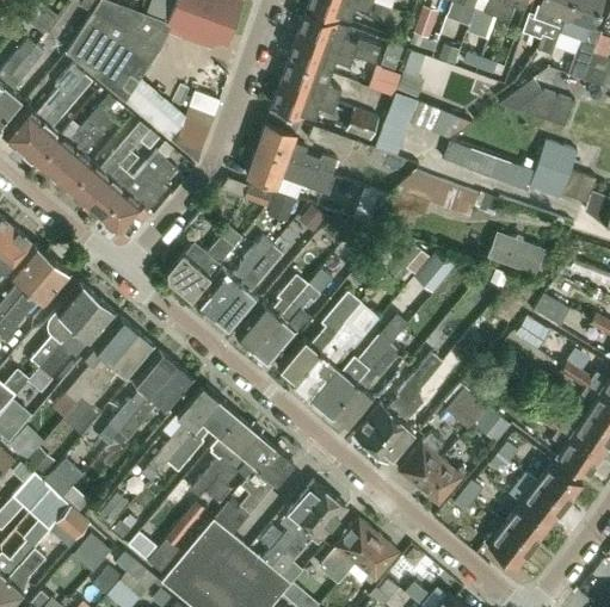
[(99,0),(66,53),(125,101),(174,26),(226,45),(242,0),(99,0)]
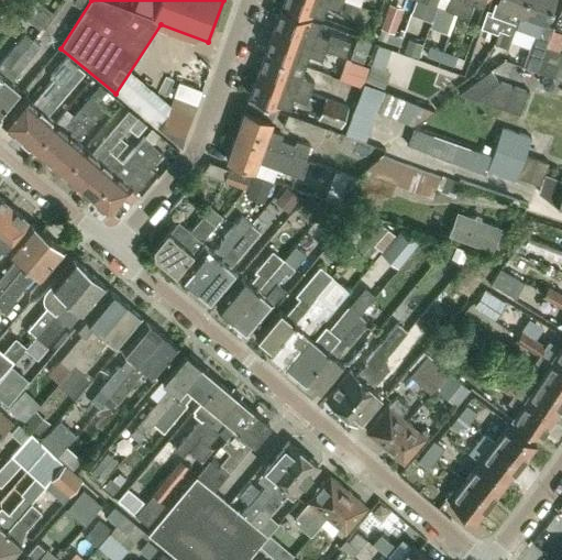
[(343,2),(337,0),(285,0),(283,7),(322,20),(327,9),(339,12),(343,2)]
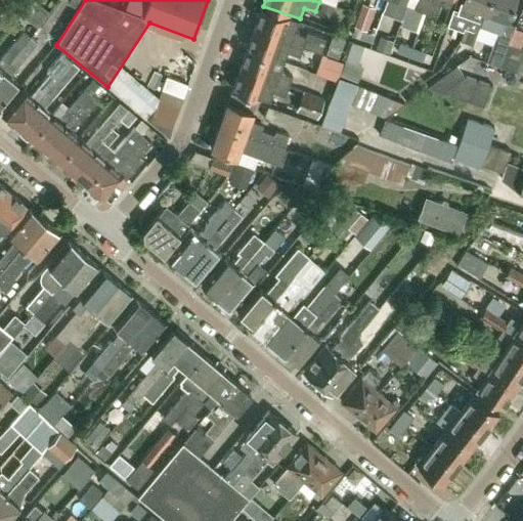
[(419,0),(415,11),(426,15),(431,0),(419,0)]
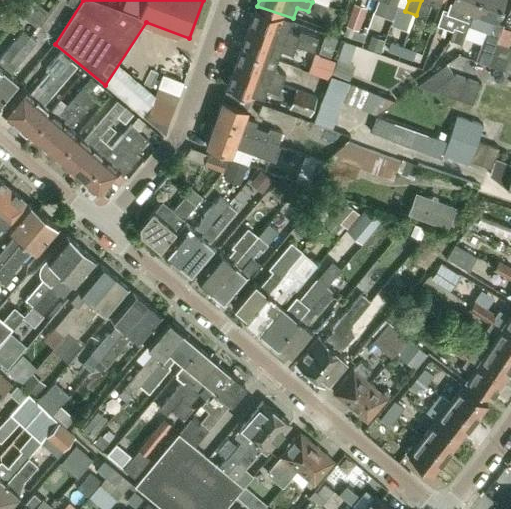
[(443,0),(421,0),(416,15),(426,18),(430,6),(440,9),(443,0)]
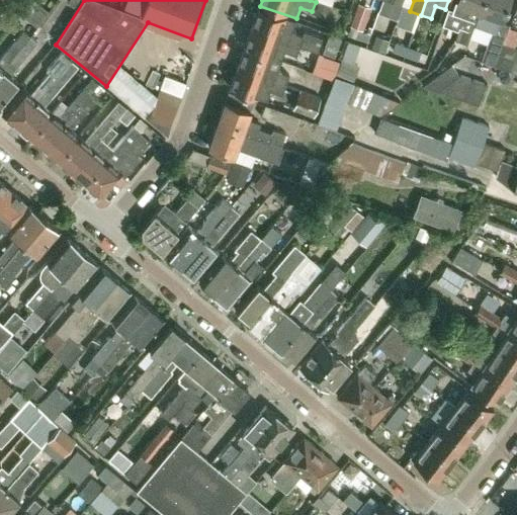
[(457,0),(456,4),(453,12),(452,14),(465,19),(476,23),(484,0),(457,0)]
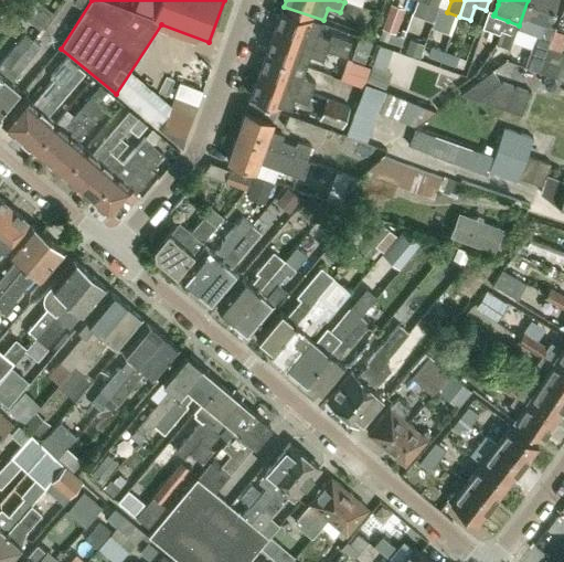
[(556,31),(544,28),(546,22),(547,22),(555,0),(528,0),(519,25),(518,29),(541,36),(539,44),(534,42),(525,70),(540,74),(549,50),(556,31)]
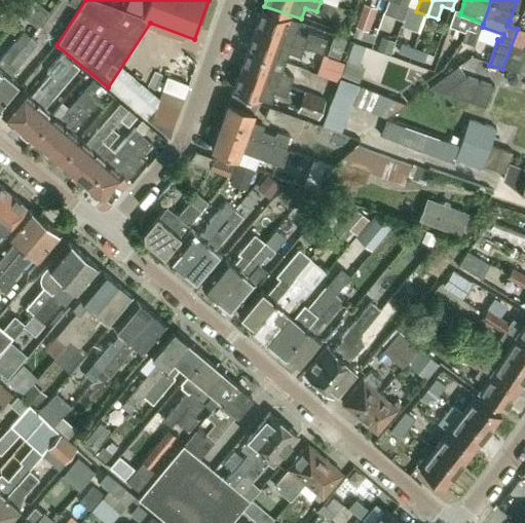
[(376,34),(382,8),(367,4),(361,31),(376,34)]
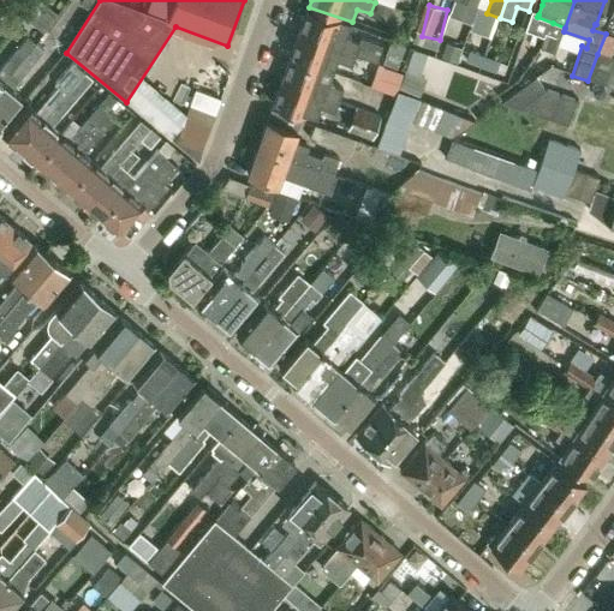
[(351,25),(308,11),(299,35),(377,63),(383,46),(362,37),(359,43),(346,39),(351,25)]
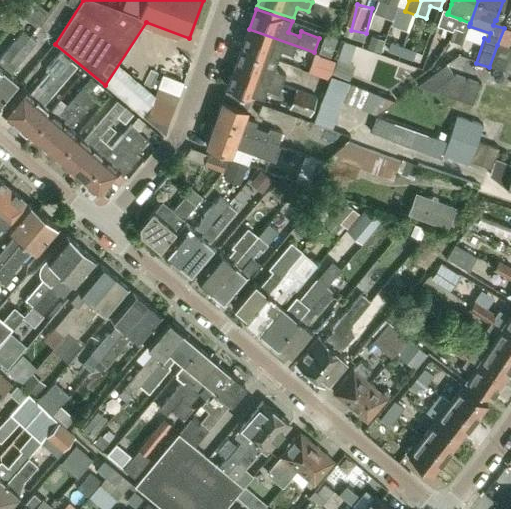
[(314,52),(249,29),(242,48),(277,61),(281,51),(293,55),(296,46),(314,52)]
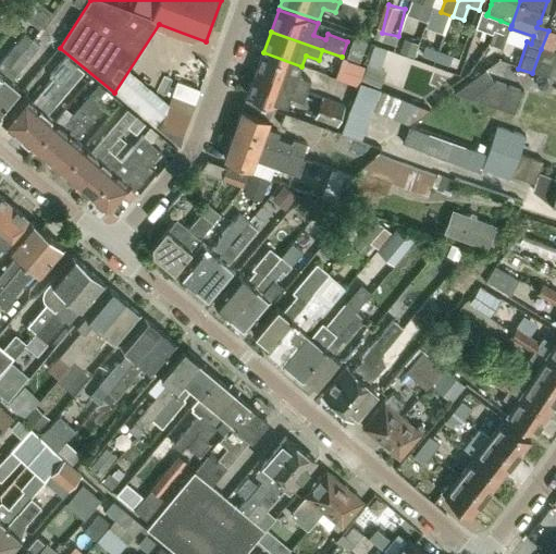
[(394,48),(397,39),(377,33),(373,41),(394,48)]
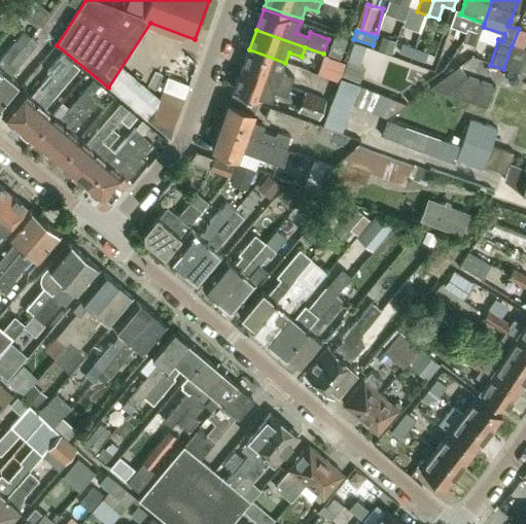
[(469,31),(468,34),(465,43),(476,46),(479,40),(480,35),(469,31)]
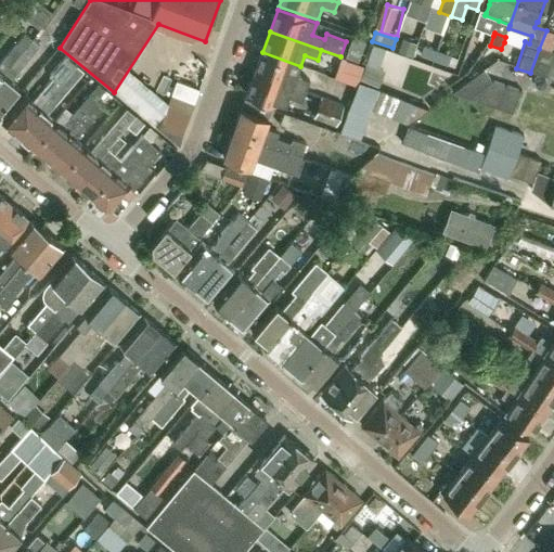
[(0,79),(33,41),(25,35),(0,64),(0,79)]
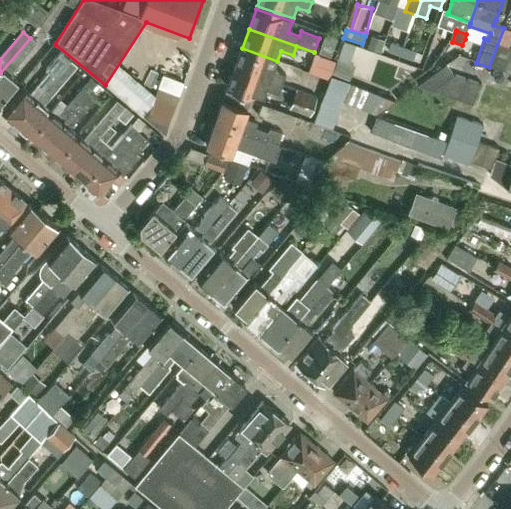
[(10,76),(18,67),(37,44),(30,38),(0,73),(0,104),(18,83),(10,76)]
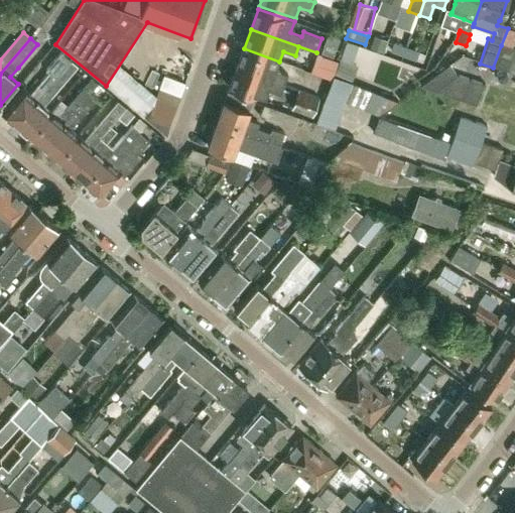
[(391,53),(404,58),(407,48),(395,44),(391,53)]
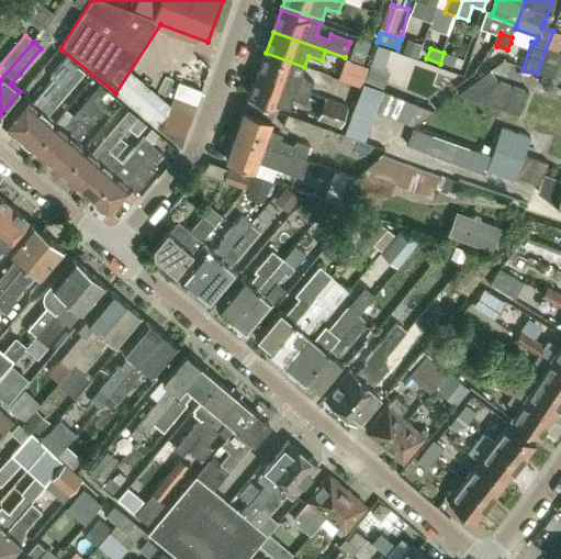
[(560,55),(546,49),(537,74),(552,79),(560,58),(560,55)]
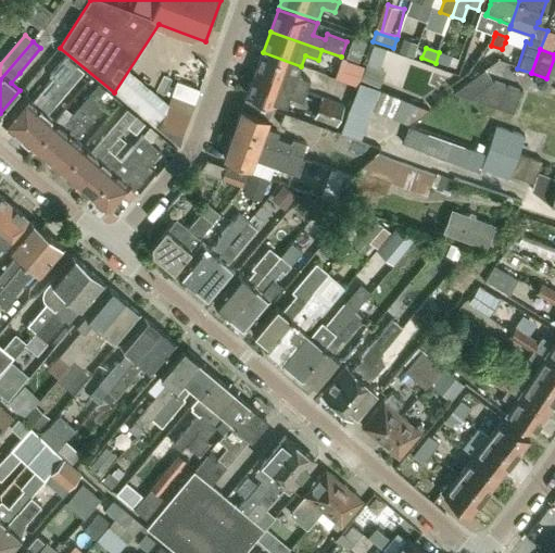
[(360,62),(362,54),(349,50),(347,58),(360,62)]
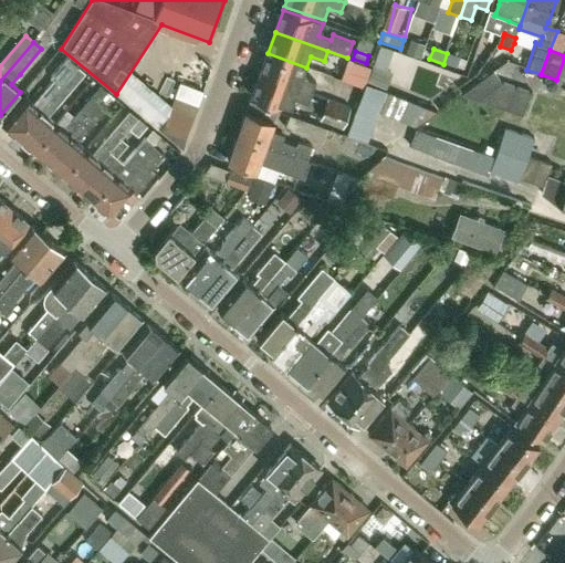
[(306,68),(268,53),(260,75),(312,94),(315,84),(303,80),(306,68)]
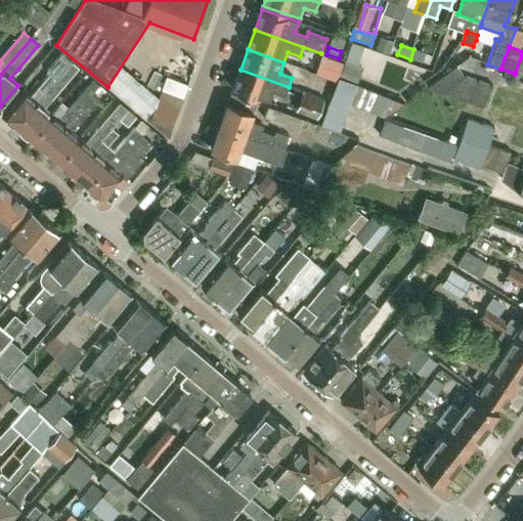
[(427,54),(413,49),(410,59),(423,63),(427,54)]
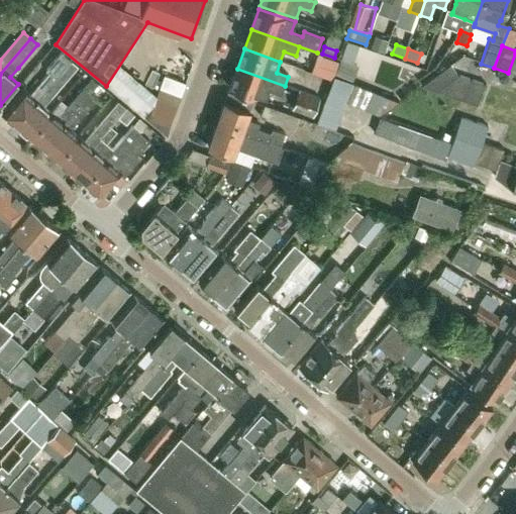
[(2,116),(16,127),(72,63),(63,55),(48,73),(50,74),(30,97),(23,91),(2,116)]
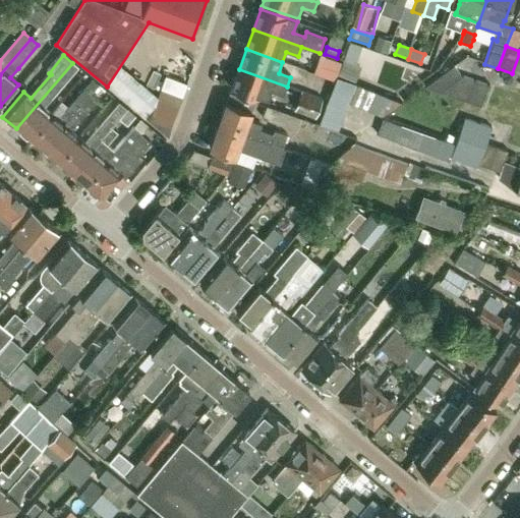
[(337,79),(355,88),(362,68),(344,62),(337,79)]
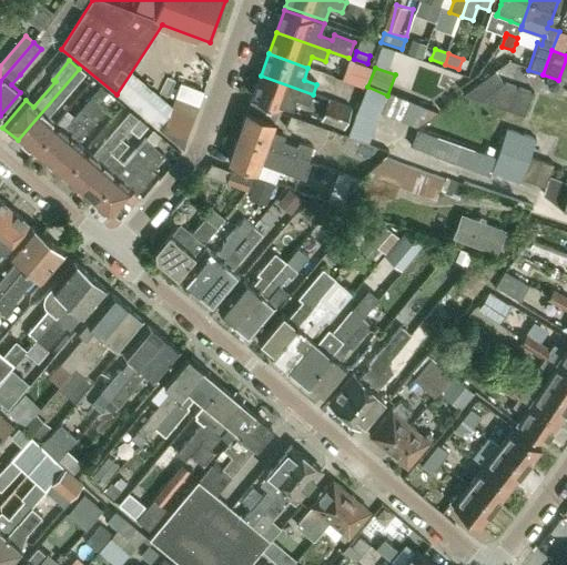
[(87,76),(79,69),(18,140),(32,152),(56,125),(49,120),(87,76)]
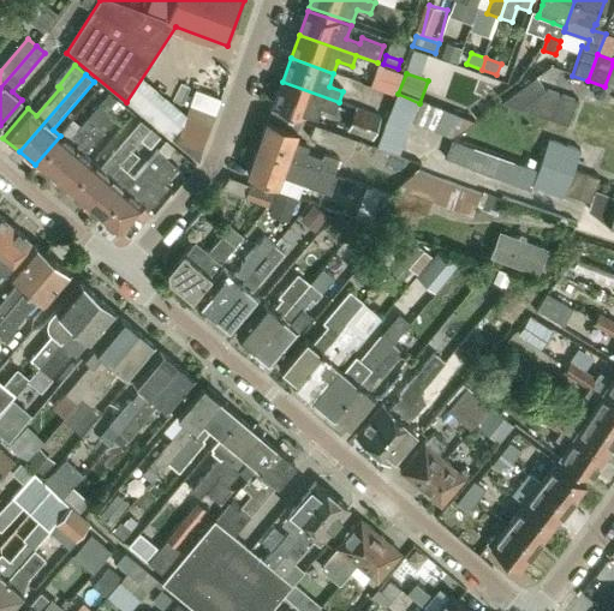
[(504,105),(567,127),(577,102),(546,91),(536,79),(504,105)]
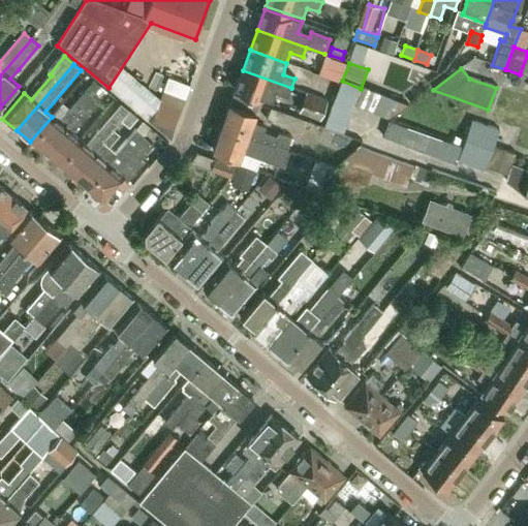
[(291,88),(243,70),(236,91),(272,104),(276,94),(288,98),(291,88)]
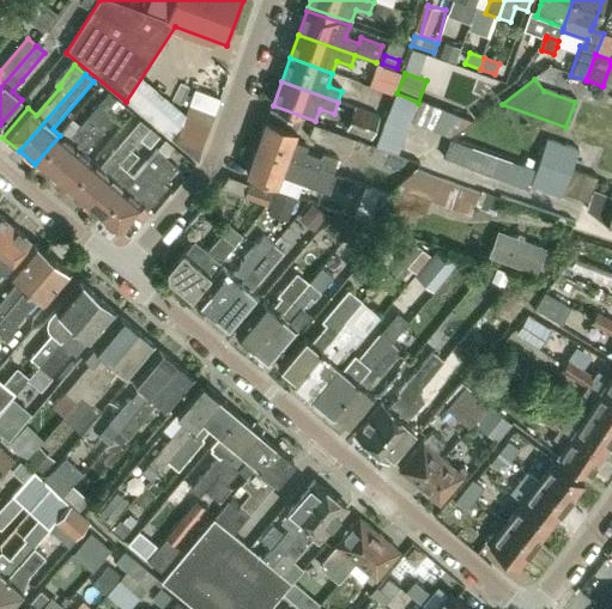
[(195,91),(189,107),(214,116),(220,101),(195,91)]
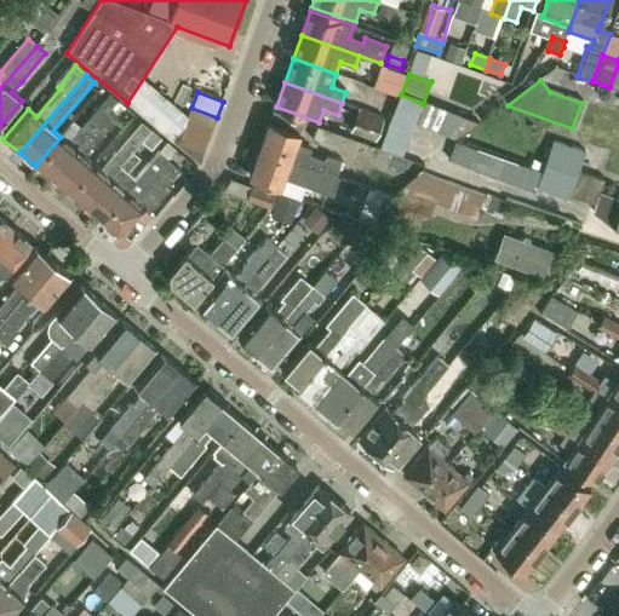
[(395,111),(394,110),(378,149),(400,157),(412,126),(454,142),(476,125),(423,104),(401,95),(395,111)]
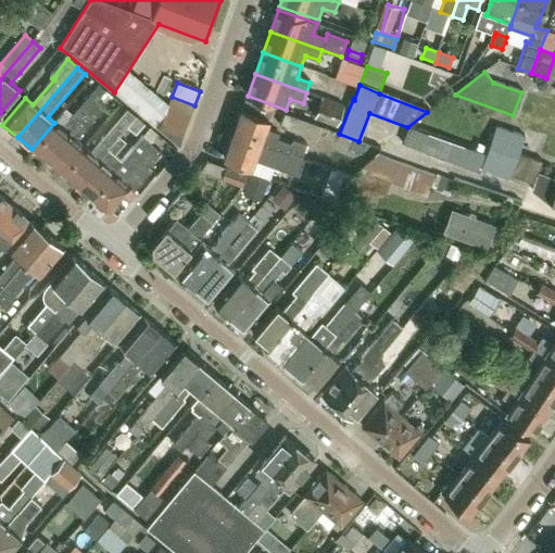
[(47,162),(70,135),(97,103),(97,102),(105,92),(98,87),(62,128),(54,123),(32,149),(47,162)]
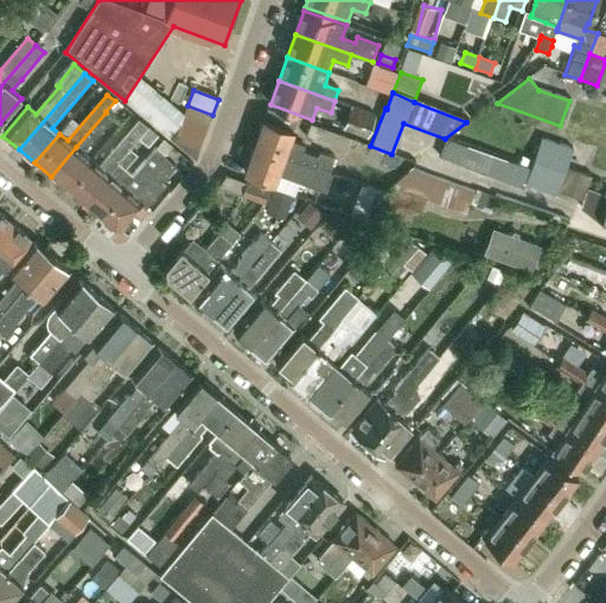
[(183,117),(209,127),(212,115),(187,106),(183,117)]
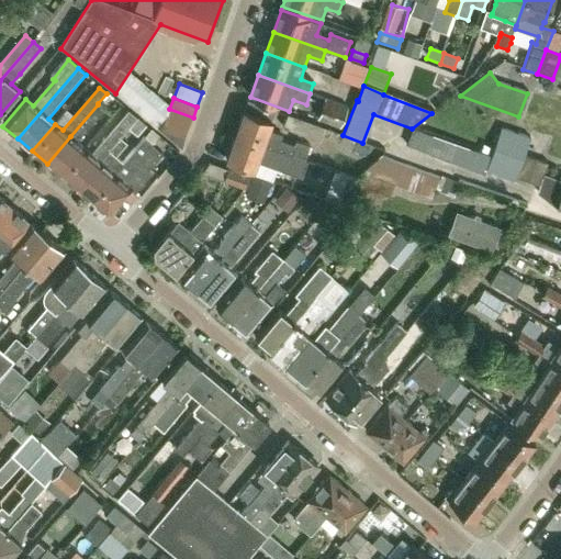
[(340,130),(348,109),(325,100),(317,121),(340,130)]
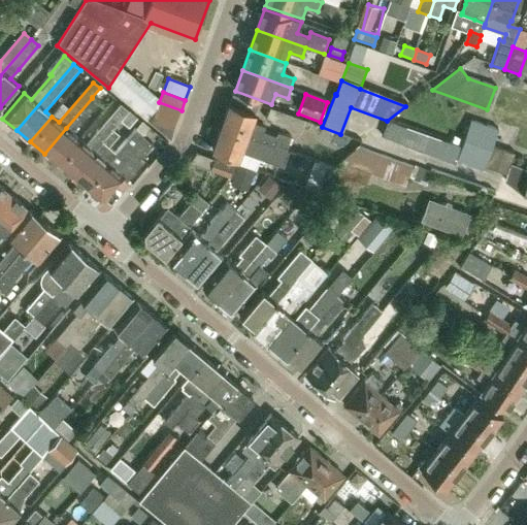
[(80,140),(72,134),(98,104),(92,98),(66,128),(44,154),(59,166),(80,140)]
